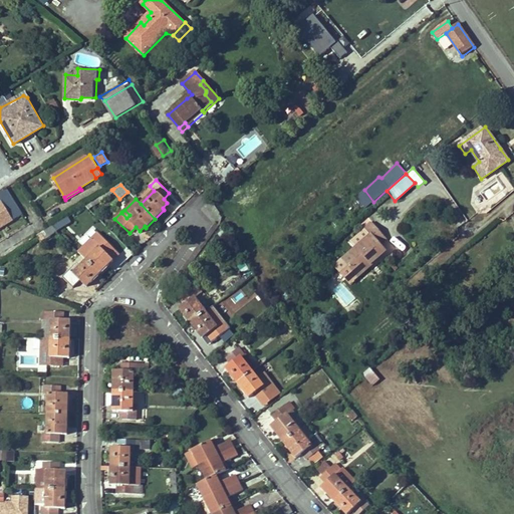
[(0,229),(15,221),(3,200),(0,201),(0,229)]
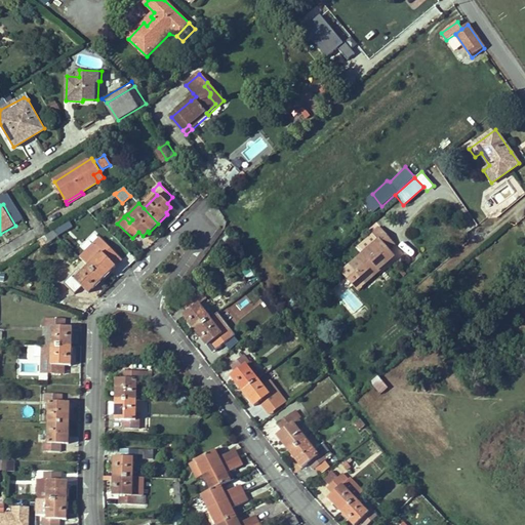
[(360,252),(338,270),(357,291),(381,270),(379,268),(395,254),(390,249),(396,244),(380,226),(356,247),(360,252)]
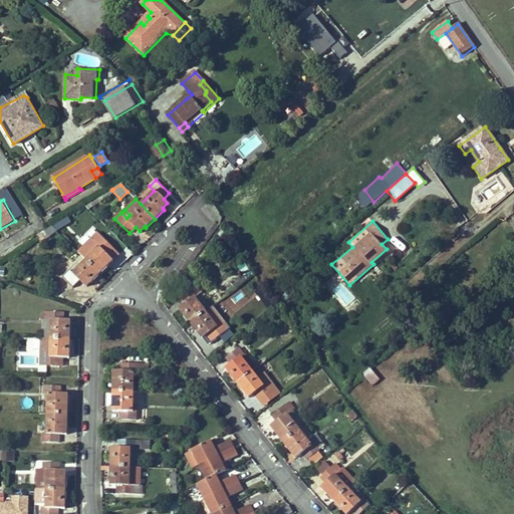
[(66,227),(62,223),(58,227),(62,231),(66,227)]
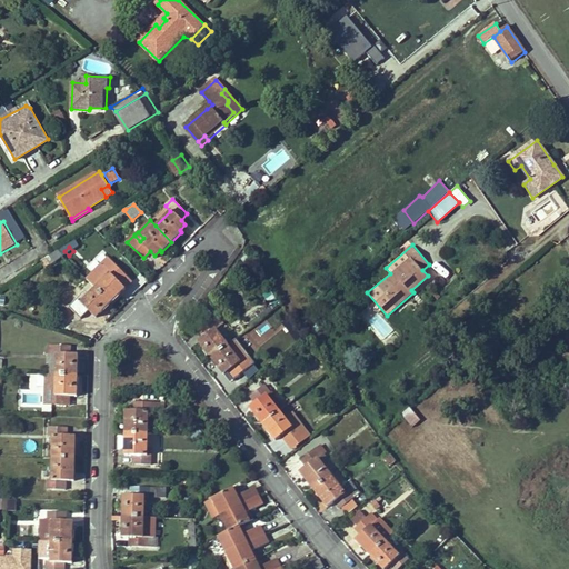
[(47,268),(63,256),(59,251),(45,260),(42,261),(47,268)]
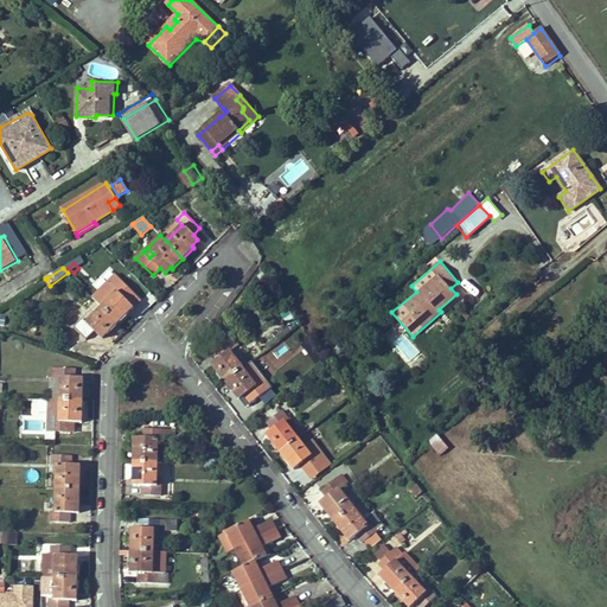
[(123,310),(129,304),(127,302),(133,296),(121,282),(115,288),(119,293),(113,299),(109,294),(103,288),(93,298),(103,308),(117,324),(128,313),(123,310)]
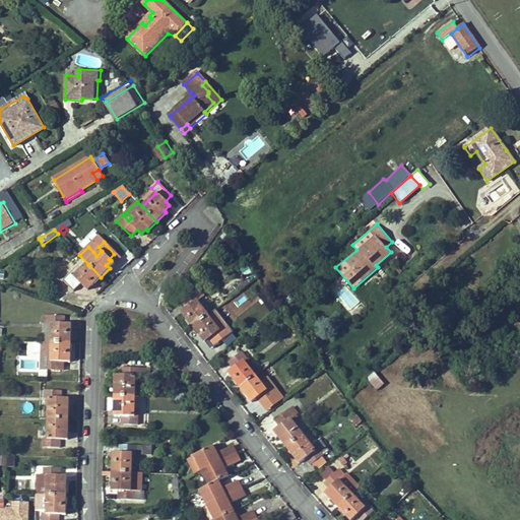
[(96,256),(102,251),(99,247),(93,252),(96,256)]
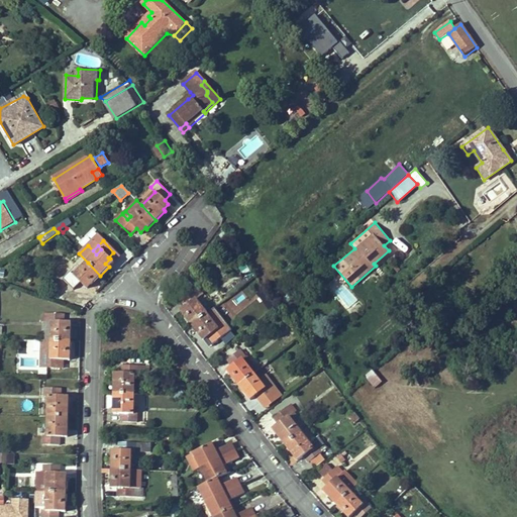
[(100,276),(88,263),(75,276),(65,266),(59,272),(77,290),(82,284),(84,285),(88,281),(91,285),(100,276)]
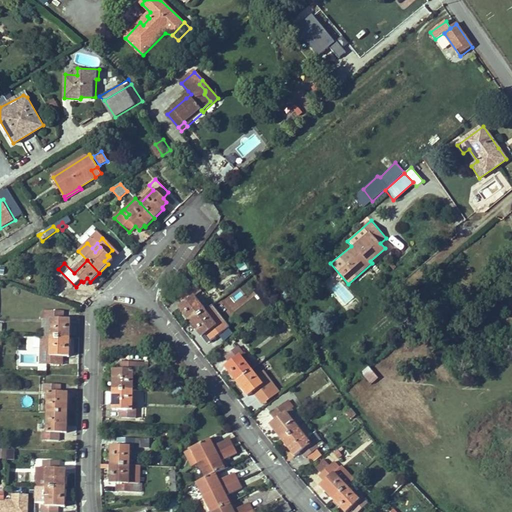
[(205,311),(194,297),(201,291),(196,285),(181,298),(185,304),(183,304),(187,309),(183,312),(191,322),(205,311)]
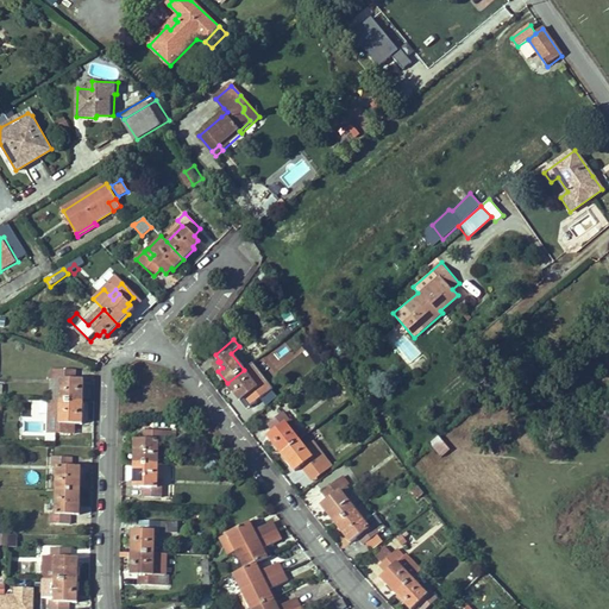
[(327,362),(311,340),(302,346),(319,368),(327,362)]
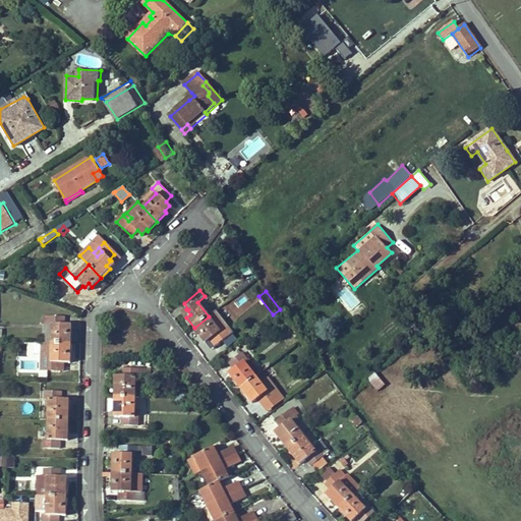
[(190,314),(186,309),(182,313),(186,317),(190,314)]
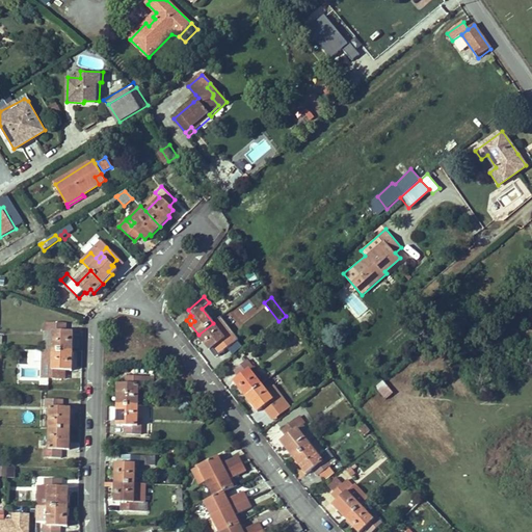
[(231,333),(221,321),(215,326),(224,338),(231,333)]
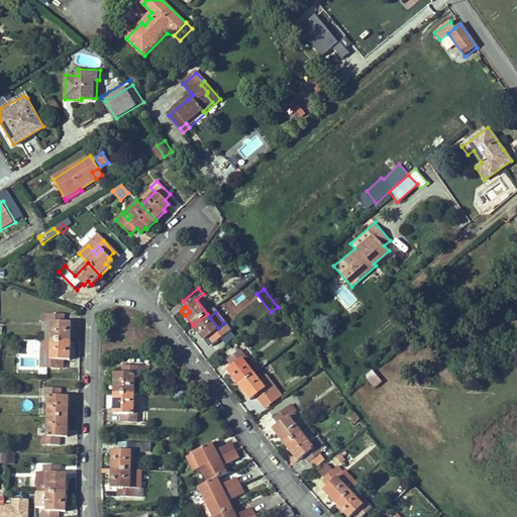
[(70,341),(71,329),(66,329),(66,323),(64,323),(64,315),(48,314),(48,323),(53,323),(52,341),(70,341)]
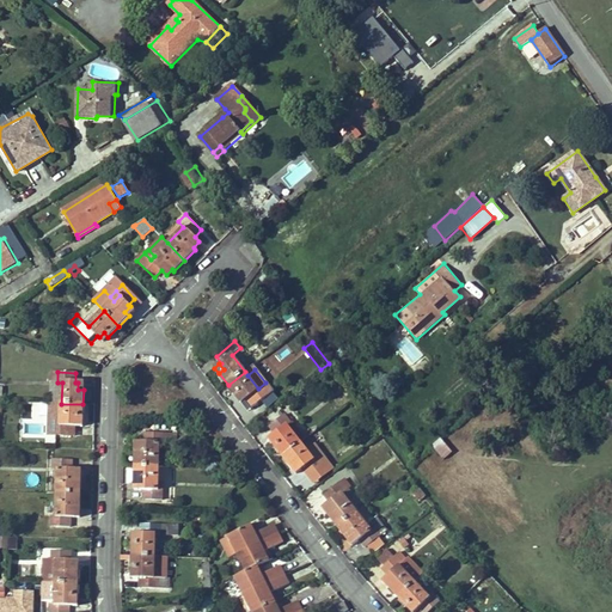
[(258,389),(248,375),(245,372),(228,385),(240,402),(248,397),(254,405),(271,391),(265,383),(258,389)]
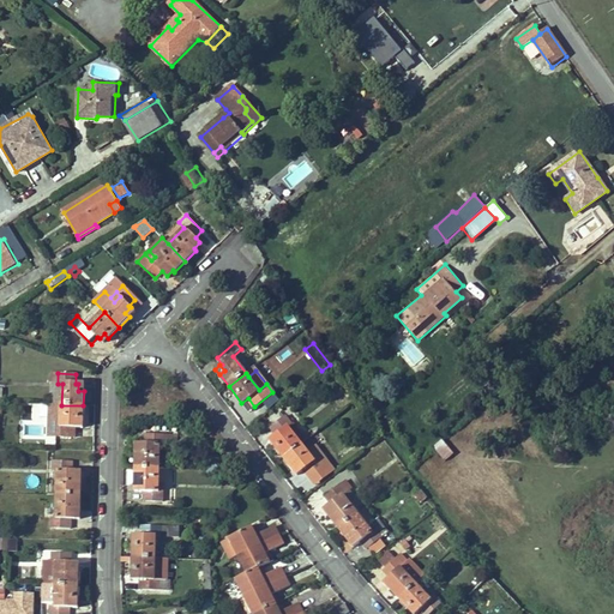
[(83,421),(83,405),(61,405),(61,417),(61,427),(52,427),(52,437),(74,437),(74,427),(77,427),(77,421),(83,421)]
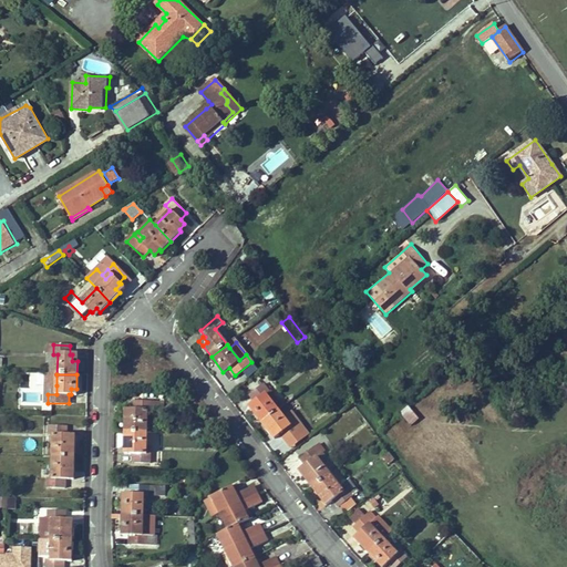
[(254,400),(268,390),(270,388),(266,381),(249,394),(254,400)]
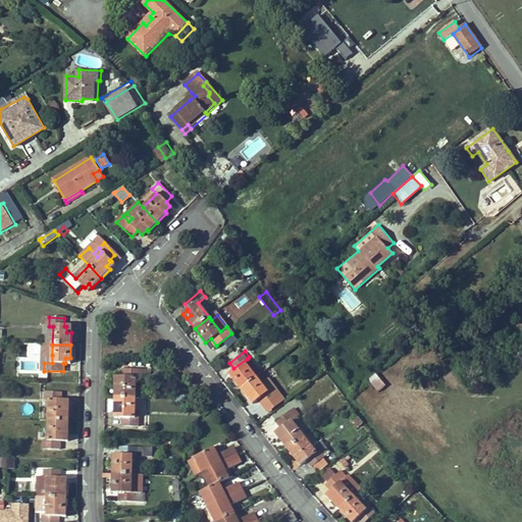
[(243,388),(259,375),(247,359),(233,368),(229,372),(243,388)]
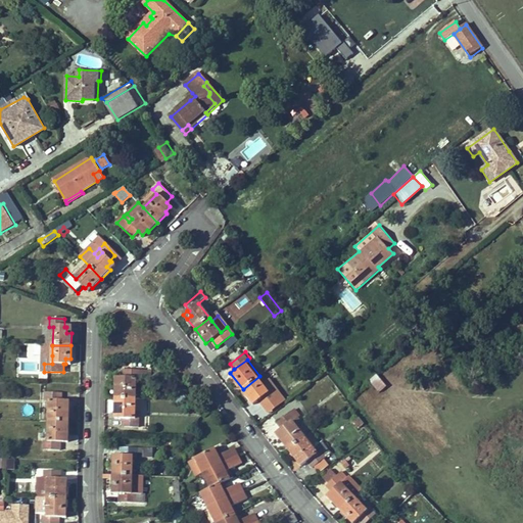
[(136,399),(137,379),(150,379),(151,371),(125,370),(125,378),(119,378),(119,385),(116,385),(115,398),(136,399)]
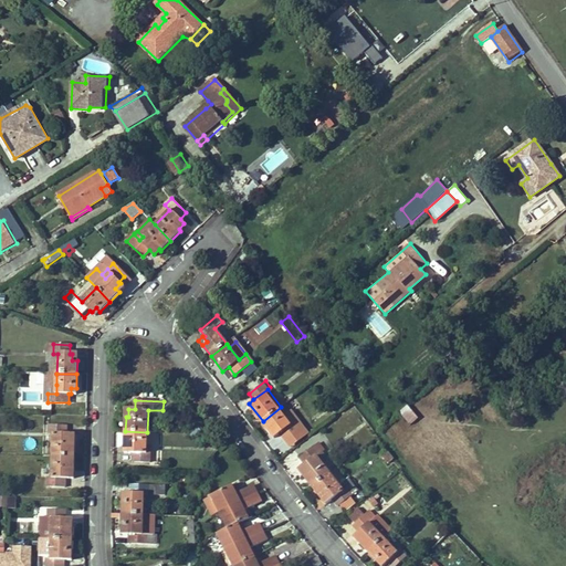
[(418,417),(407,405),(400,410),(401,413),(410,425),(418,417)]
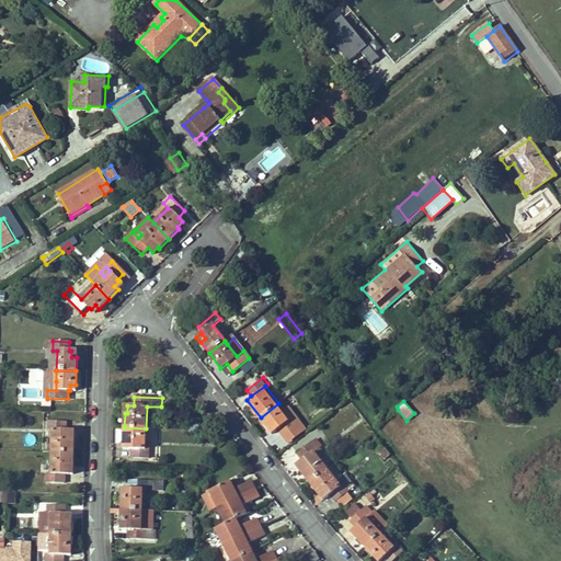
[(284,410),(278,403),(261,418),(273,433),(277,430),(289,444),(307,428),(289,405),(284,410)]
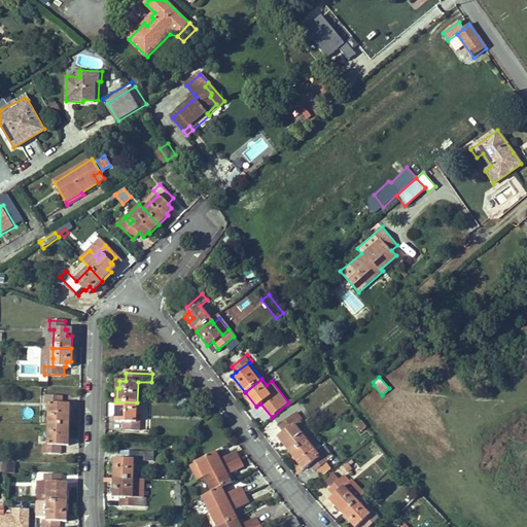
[(69,425),(69,412),(67,412),(67,405),(62,403),(62,396),(46,396),(45,405),(49,405),(48,424),(69,425)]
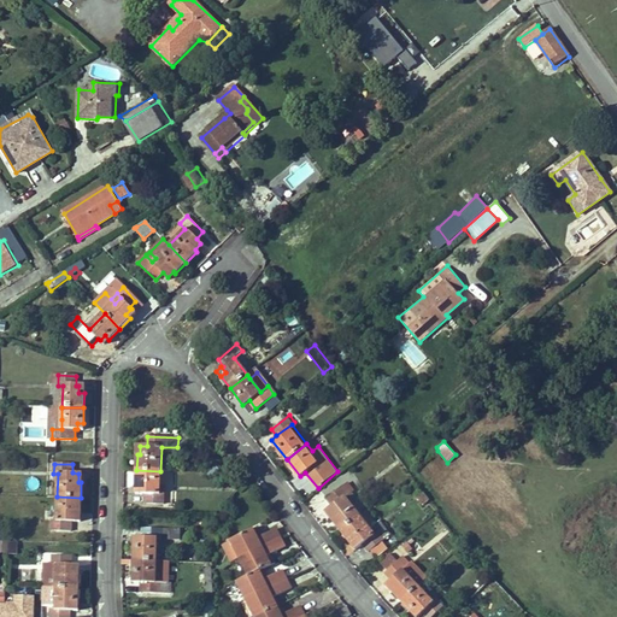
[(160,493),(160,471),(136,470),(136,486),(139,486),(139,494),(145,494),(145,504),(164,504),(165,494),(160,493)]
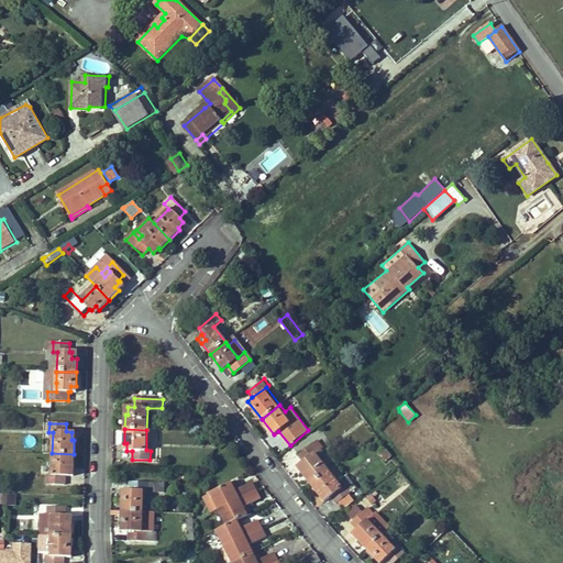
[(315,454),(319,451),(322,449),(318,442),(299,456),(304,463),(300,466),(305,473),(302,474),(311,485),(328,472),(319,460),(315,454)]
